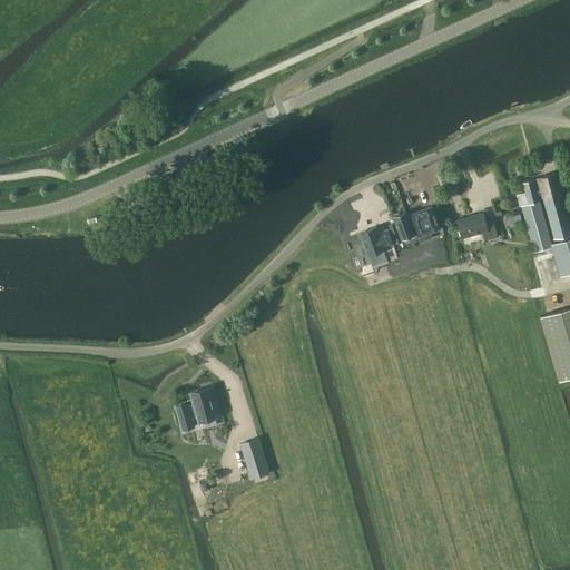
[(537,190),(533,179),(522,183),(526,192),(517,195),(519,204),(521,203),(522,205),(521,205),(533,252),(551,246),(551,244),(537,195),(541,194),(553,239),(569,234),(569,227),(556,174),(538,178),(540,189),(537,190)]
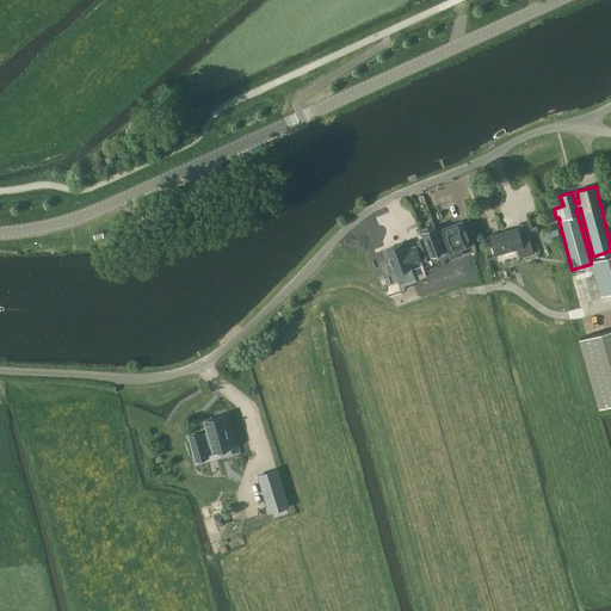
[(436,228),(444,252),(468,244),(458,220),(436,228)]
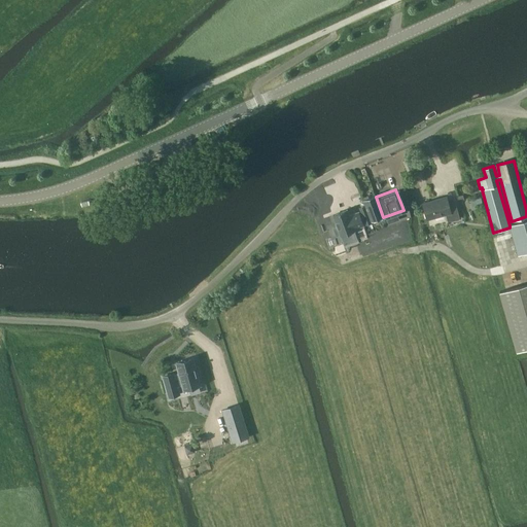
[(363,201),(372,221),(383,217),(375,197),(363,201)]
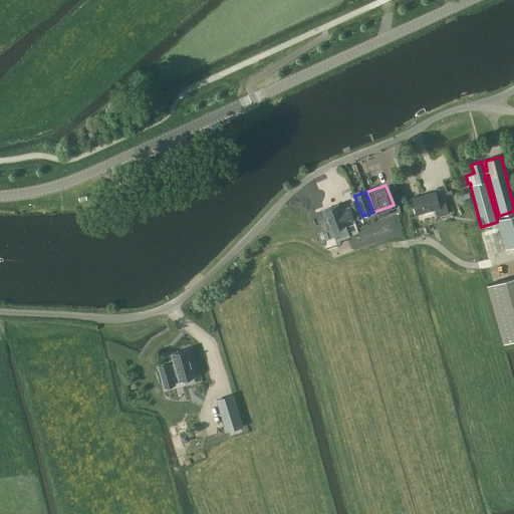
[(437,216),(448,213),(444,200),(438,202),(435,192),(412,199),(417,214),(435,209),(437,216)]
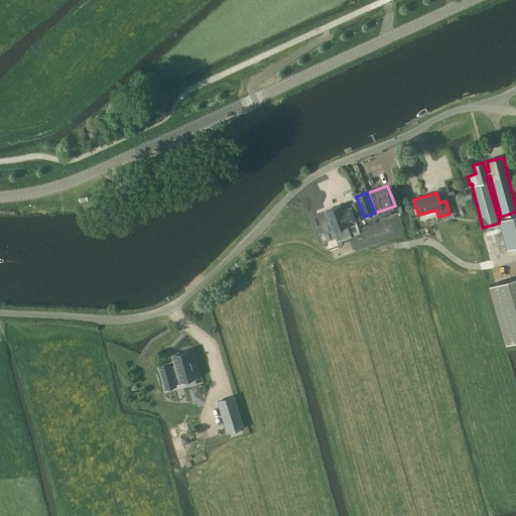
[(324,203),(334,230),(348,225),(347,224),(356,220),(348,200),(339,204),(337,198),(324,203)]
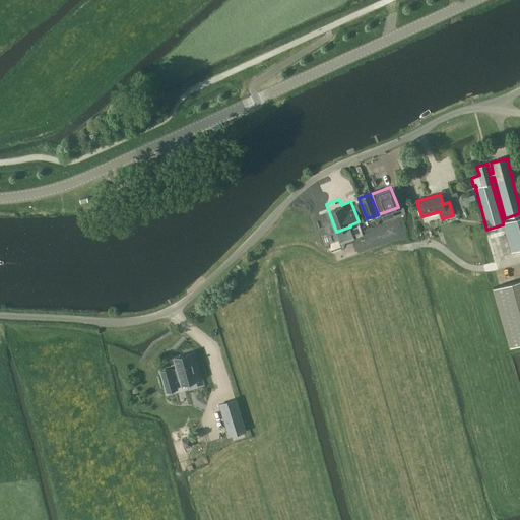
[(519,248),(519,217),(503,222),(503,224),(511,251),(519,248)]
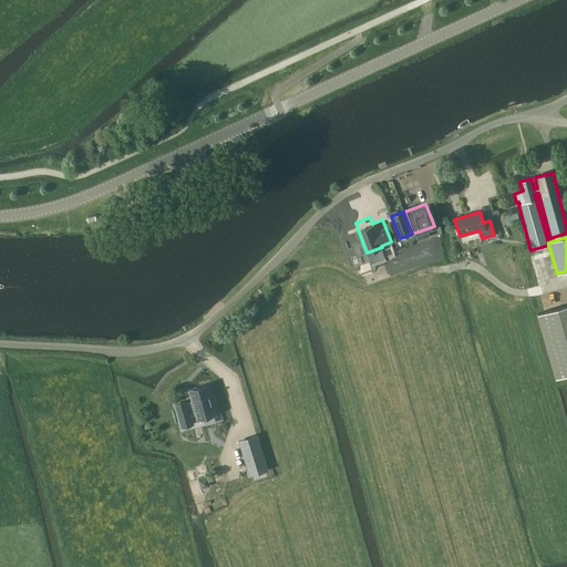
[(566,305),(538,313),(556,378),(566,374),(566,305)]
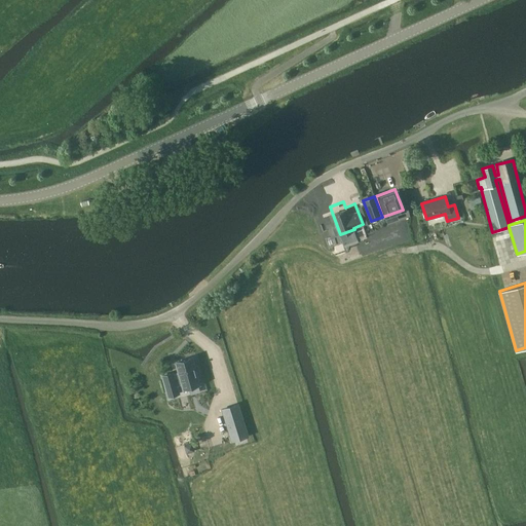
[(194,367),(192,359),(176,363),(179,374),(173,375),(173,373),(162,376),(168,396),(178,393),(176,385),(182,384),(183,388),(199,384),(196,376),(199,375),(196,367),(194,367)]
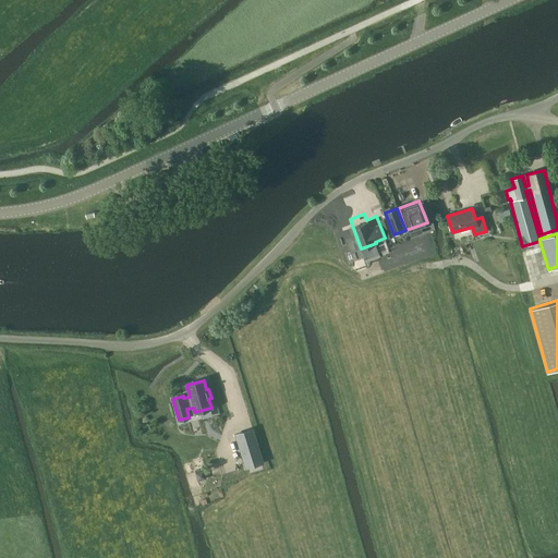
[(235,434),(246,468),(263,462),(252,429),(235,434)]
